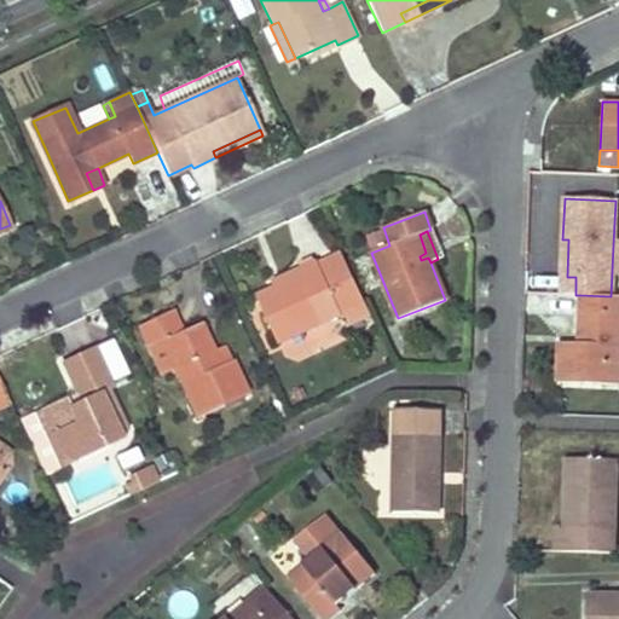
[(562,239),(560,295),(576,295),(576,277),(567,277),(568,239),(562,239)]
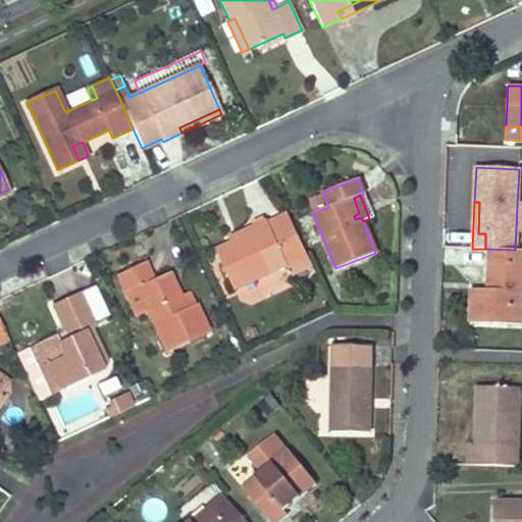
[(253,232),(231,243),(217,250),(235,290),(307,255),(289,214),(269,222),(267,220),(265,221),(254,226),(251,227),(253,232)]
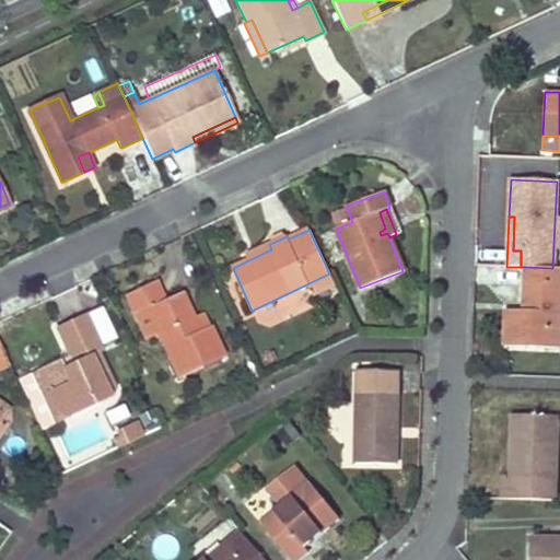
[(270,237),(272,243),(284,237),(282,232),(270,237)]
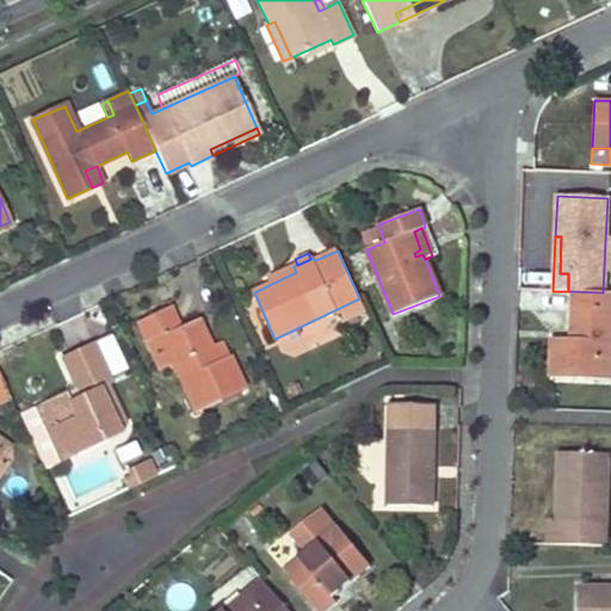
[(294,266),(267,278),(271,284),(296,272),(294,266)]
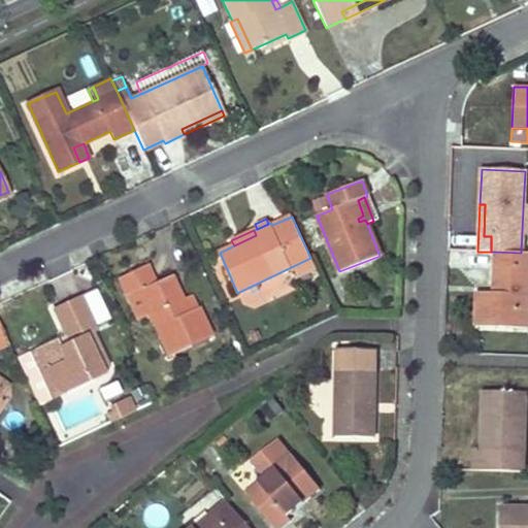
[(527,253),(521,253),(495,252),(493,292),(477,291),(475,325),(527,327),(527,253)]
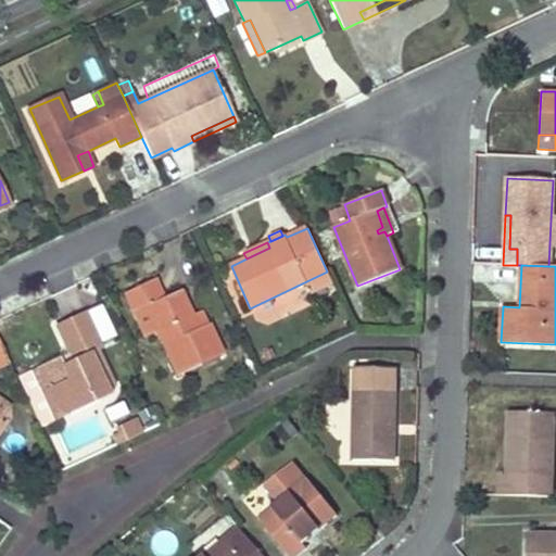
[(124,293),(133,313),(146,306),(156,331),(177,375),(222,354),(209,324),(206,325),(197,329),(191,316),(179,291),(162,298),(154,279),(124,293)]
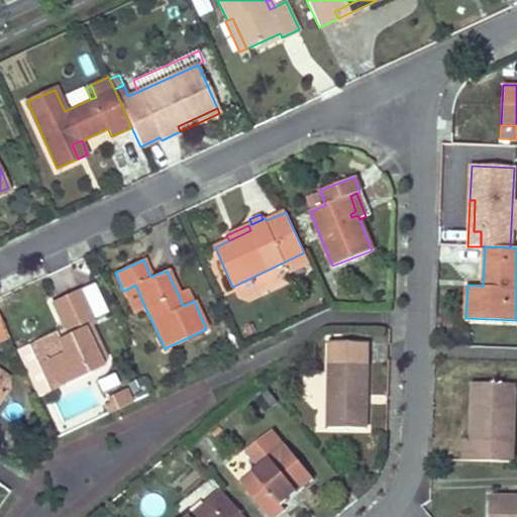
[(135,285),(123,291),(134,313),(145,308),(135,285)]
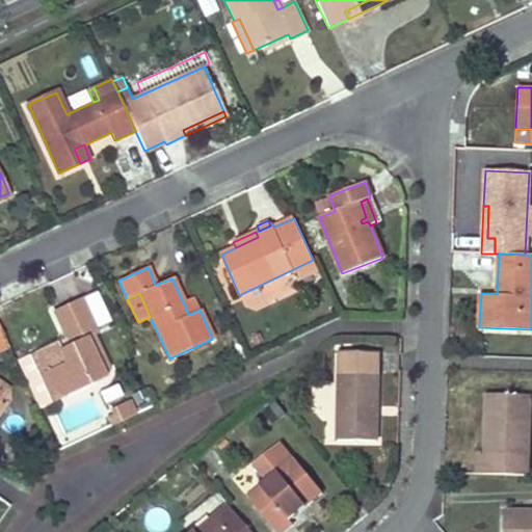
[(191,298),(183,302),(188,315),(197,311),(191,298)]
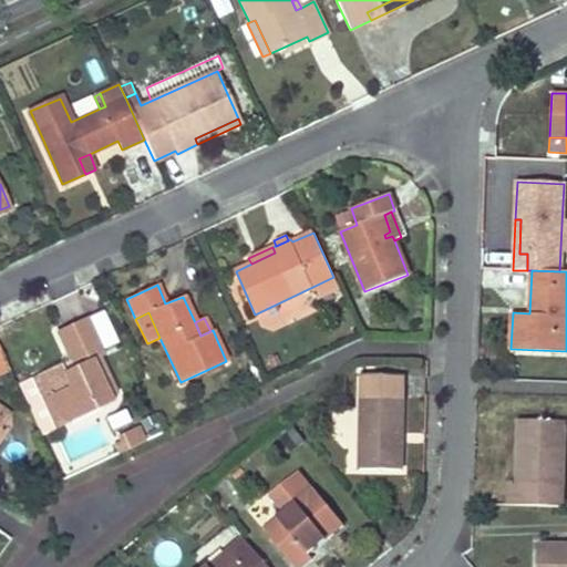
[(70,361),(18,384),(41,435),(55,429),(55,425),(60,419),(71,422),(110,403),(113,394),(98,358),(102,356),(84,319),(57,331),(70,361)]
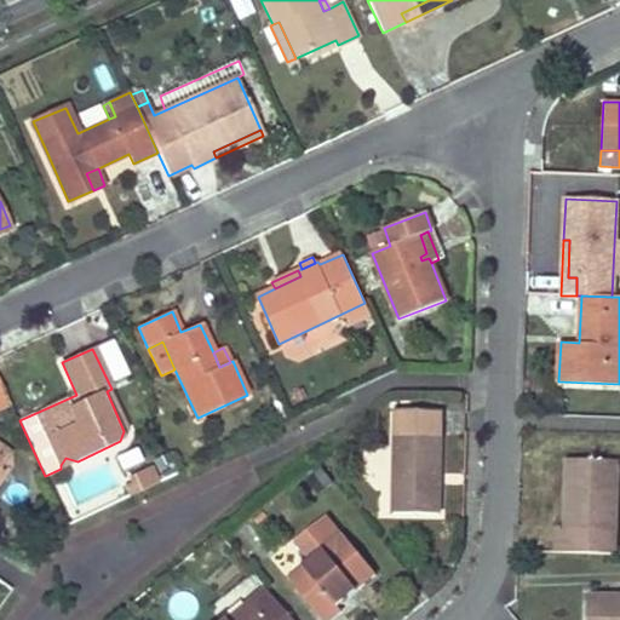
[(395,411),(391,512),(437,512),(441,412),(395,411)]
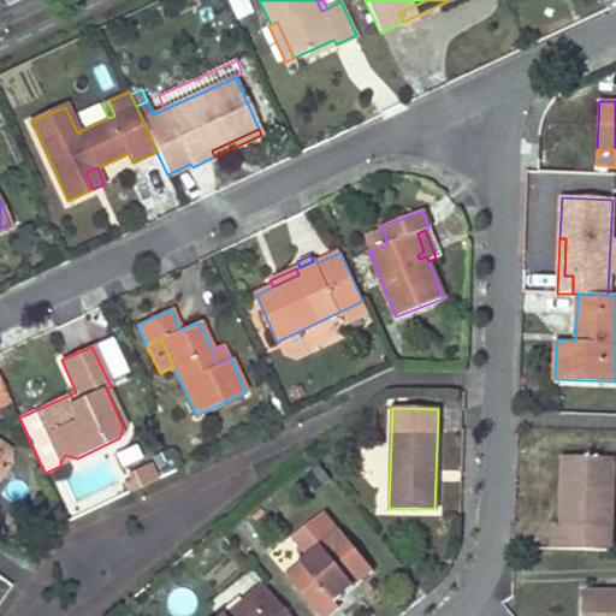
[(550,525),(549,548),(612,551),(615,457),(561,455),(558,525),(550,525)]
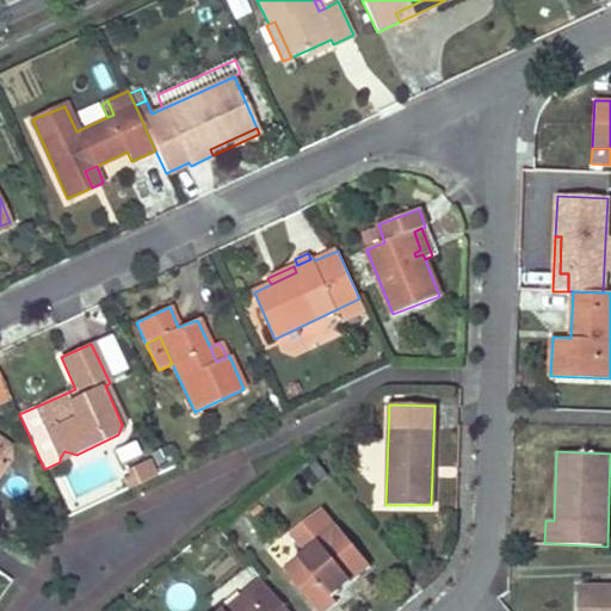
[(123,477),(128,488),(153,476),(146,461),(130,467),(133,474),(123,477)]
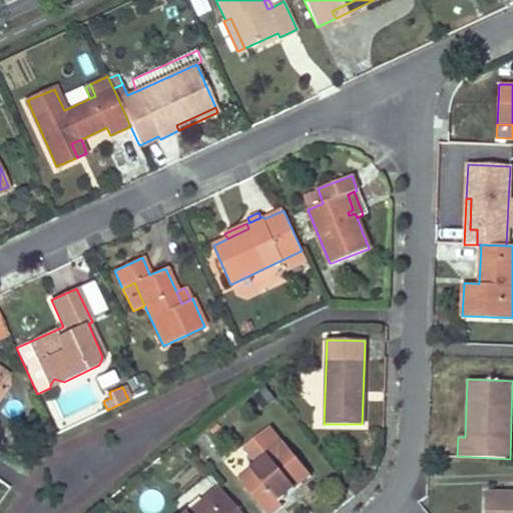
[(270,427),(264,431),(277,447),(283,442),(270,427)]
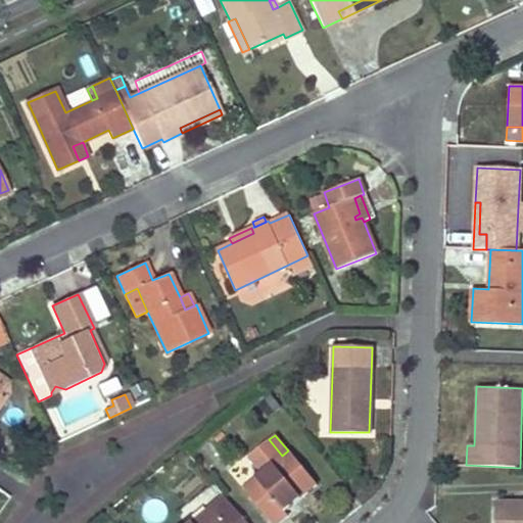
[(282,456),(269,439),(247,457),(260,473),(241,488),(270,522),(278,522),(288,515),(284,511),(294,503),(291,500),(298,493),(301,496),(316,485),(288,450),(282,456)]
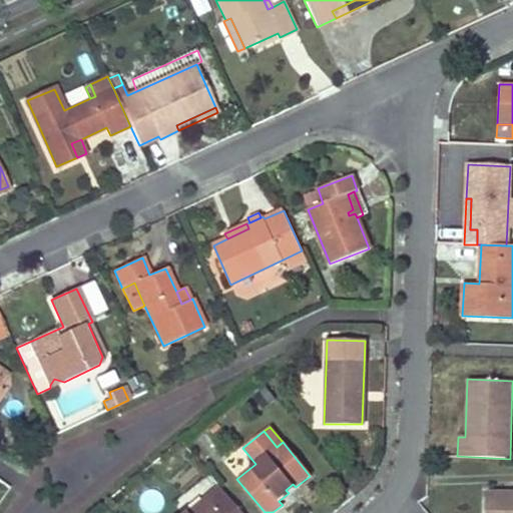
[(225,460),(235,476),(251,466),(242,450),(225,460)]
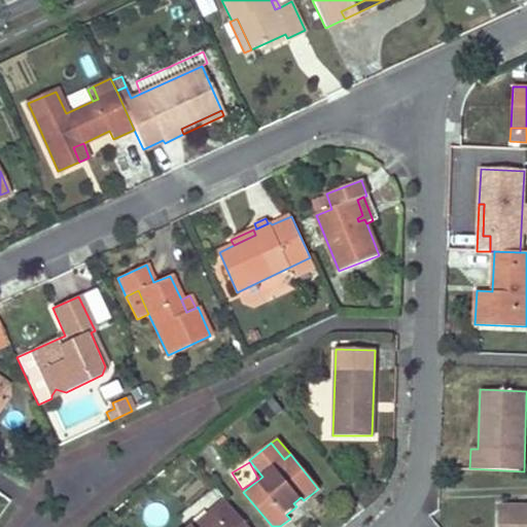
[(293,503),(296,506),(304,500),(301,497),(293,503)]
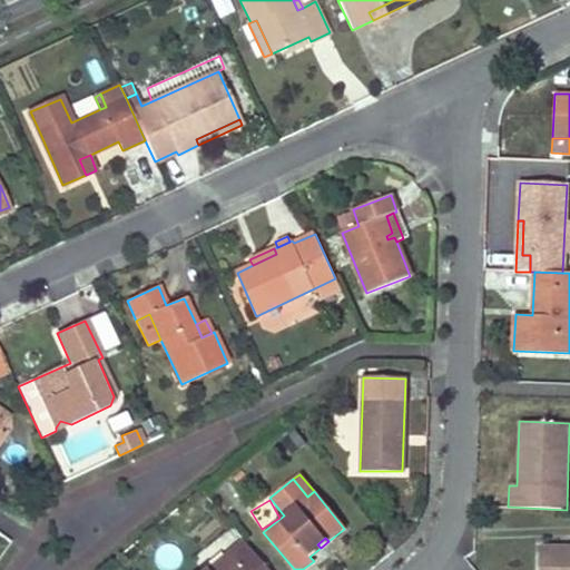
[(569,569),(569,547),(540,546),(539,569),(569,569)]
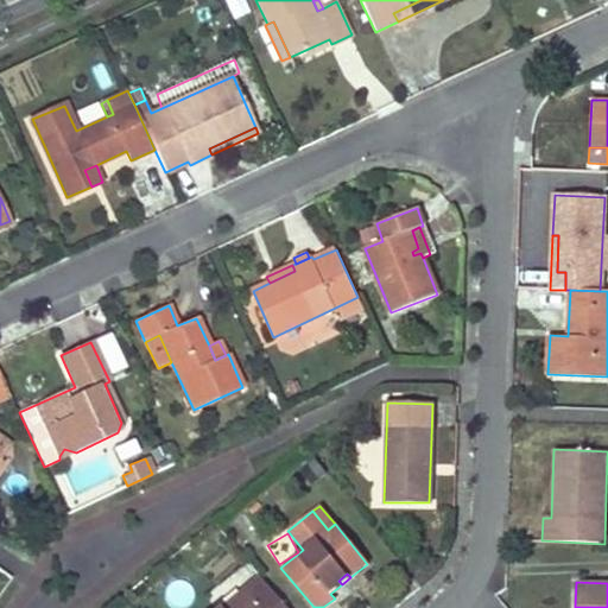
[(283,607),(277,600),(266,607),(259,607),(245,590),(220,607),(283,607)]
